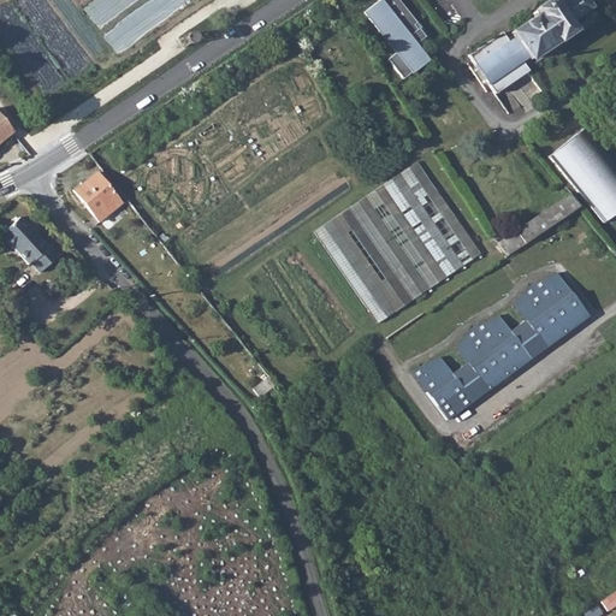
[(416,22),(398,0),(378,0),(365,11),(396,52),(386,59),(402,78),(424,63),(414,51),(418,48),(415,43),(425,36),(419,28),(416,29),(414,24),(416,22)]
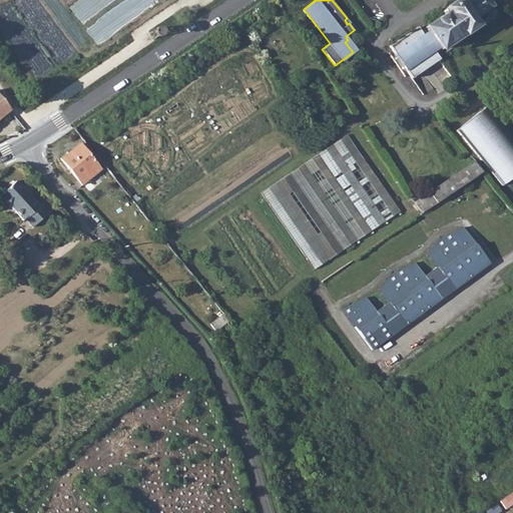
[(458,0),(441,11),(444,15),(425,27),(429,32),(423,36),(418,27),(390,46),(412,78),(440,60),(434,51),(439,48),(441,51),(477,27),(472,20),(492,7),(487,0),(471,0),(463,6),(458,0)]
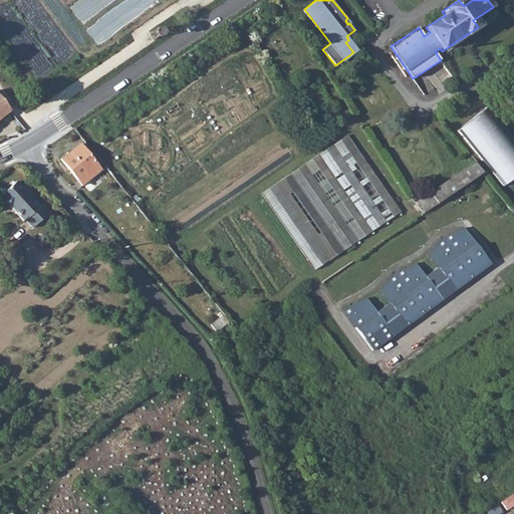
[(345,42),(353,52),(356,50),(348,40),(345,42)]
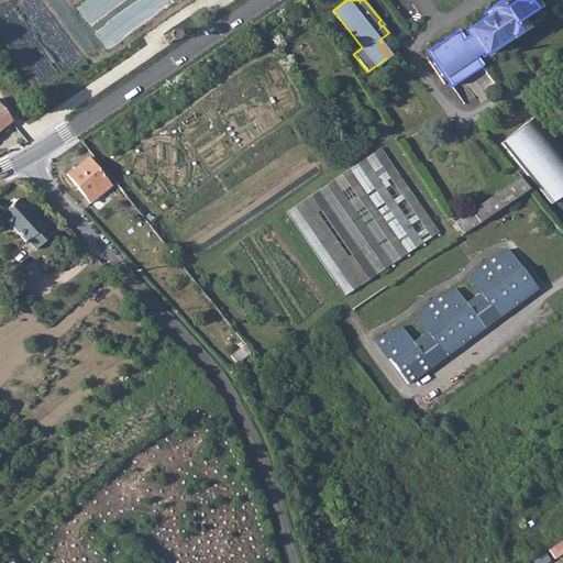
[(0,128),(11,120),(0,107),(0,128)]
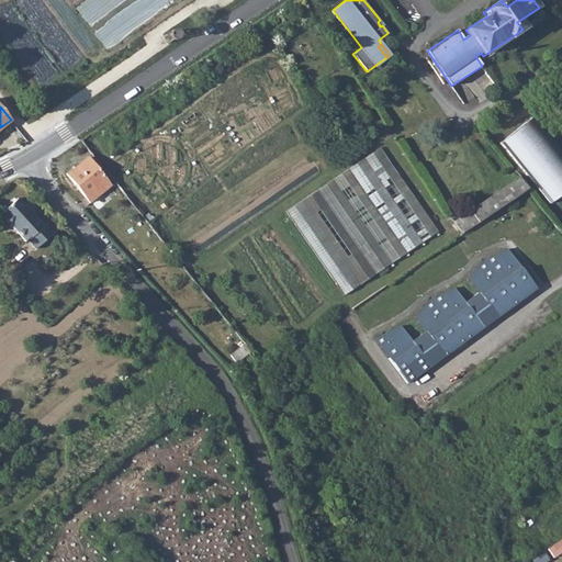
[(550,204),(561,194),(561,152),(534,116),(502,143),(550,204)]
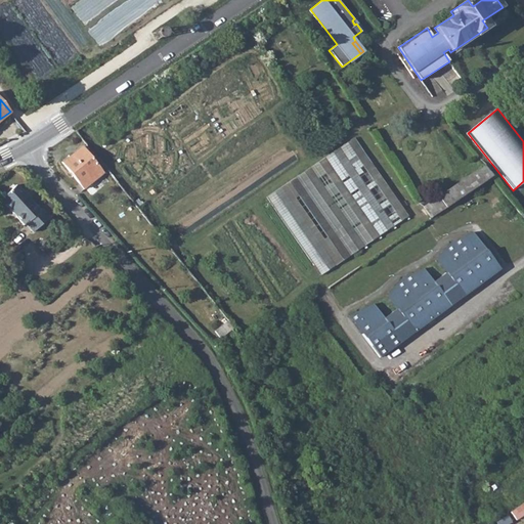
[(353,137),(267,198),(314,267),(401,208),(353,137)]
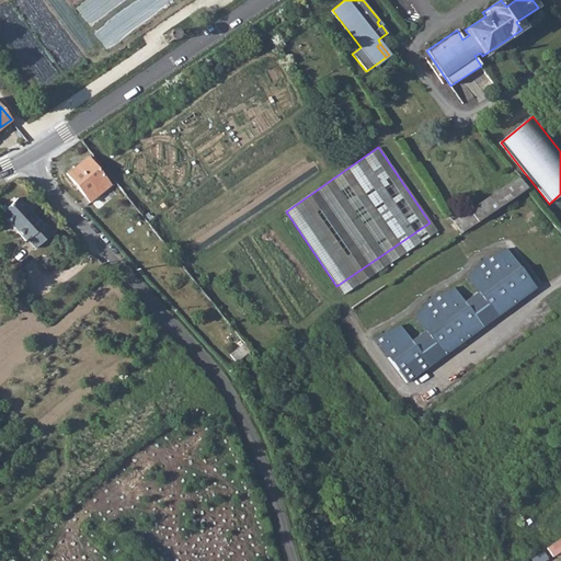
[(90,202),(110,185),(102,176),(86,157),(66,173),(90,202)]
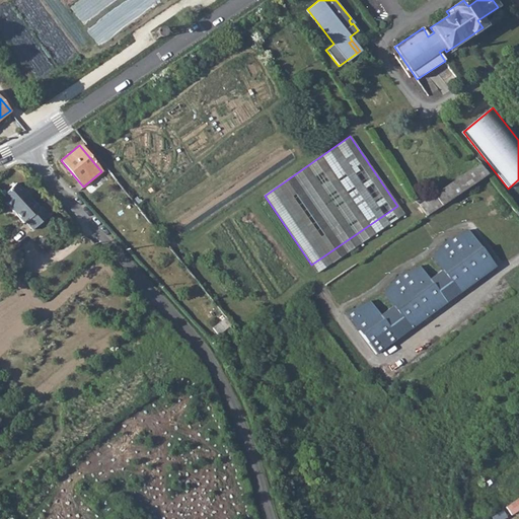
[(98,160),(94,163),(101,171),(105,168),(98,160)]
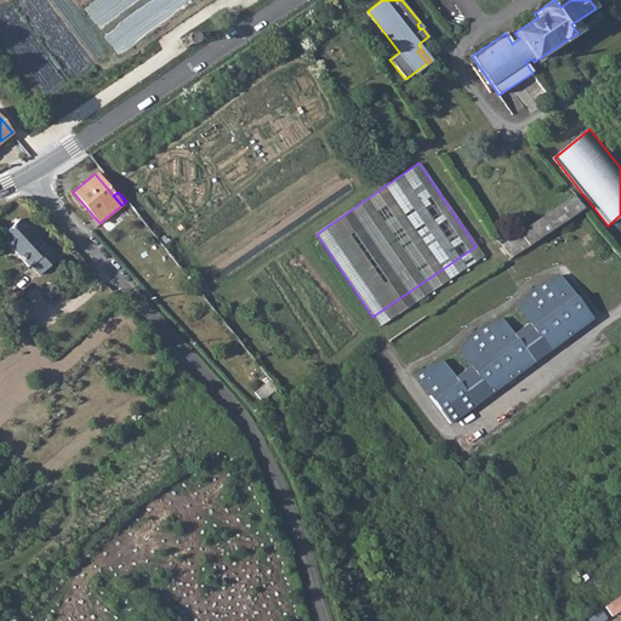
[(501,245),(511,258),(525,250),(582,211),(573,197),(501,245)]
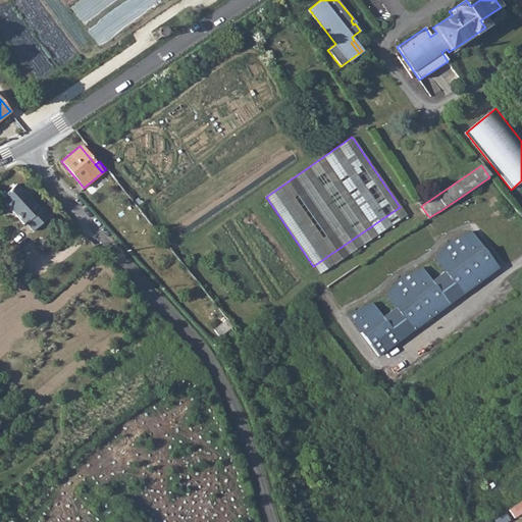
[(25,223),(33,231),(49,216),(42,208),(40,209),(17,185),(1,199),(23,224),(25,223)]
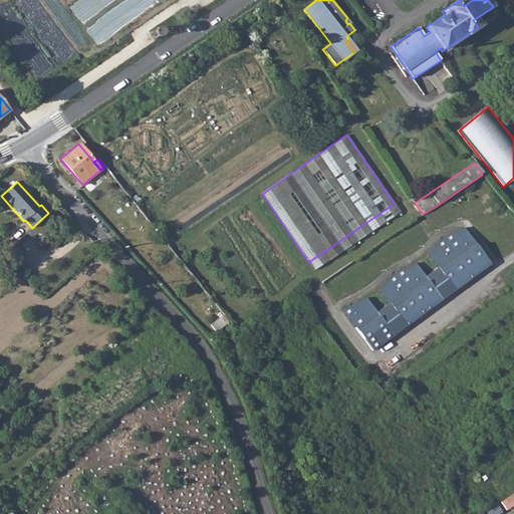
[(366,298),(342,310),(372,350),(490,264),(463,228),(443,238),(427,254),(437,268),(425,277),(416,264),(394,274),(378,290),(390,303),(376,313),(366,298)]
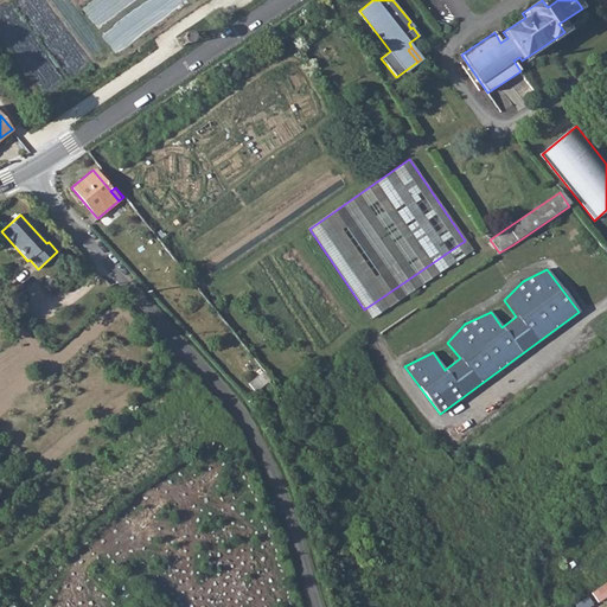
[(263,372),(248,383),(255,393),(269,381),(263,372)]
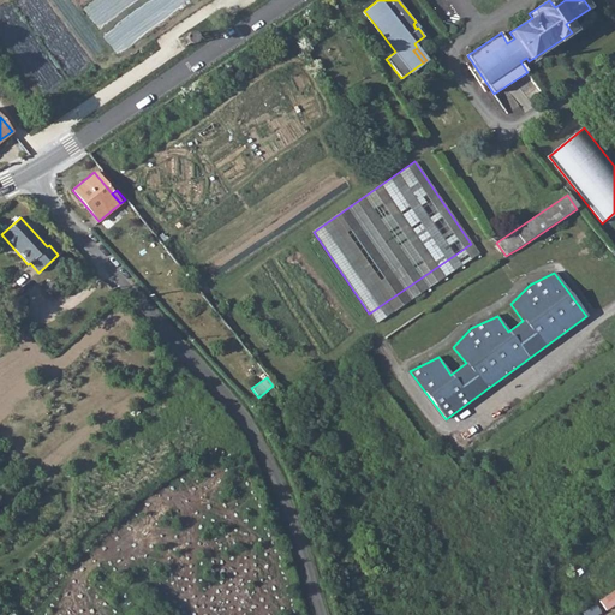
[(614,589),(601,599),(608,610),(614,603),(614,589)]
